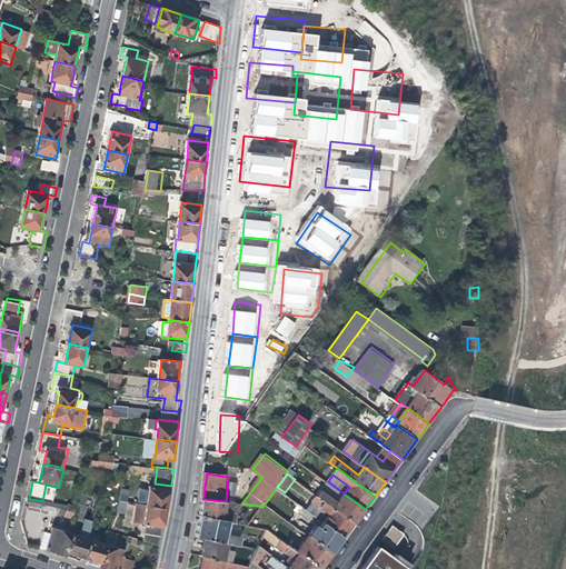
[(320,491),(321,491),(337,502),(344,493),(328,481),(320,491)]
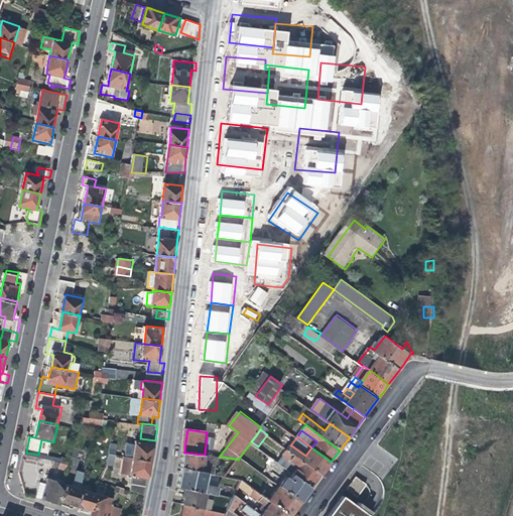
[(137,440),(134,459),(152,462),(153,453),(155,443),(137,440)]
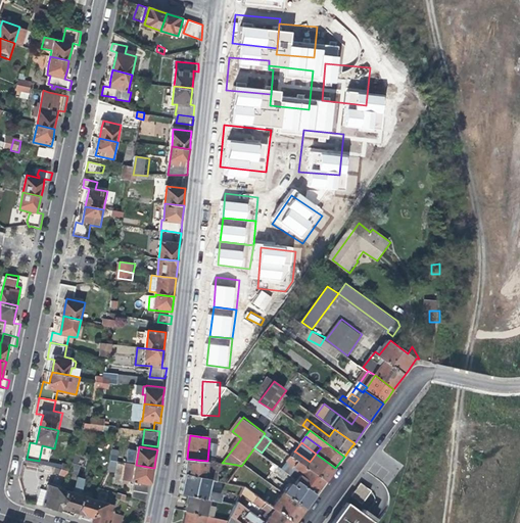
[(295,452),(291,456),(326,481),(331,475),(335,468),(316,454),(310,462),(295,452)]
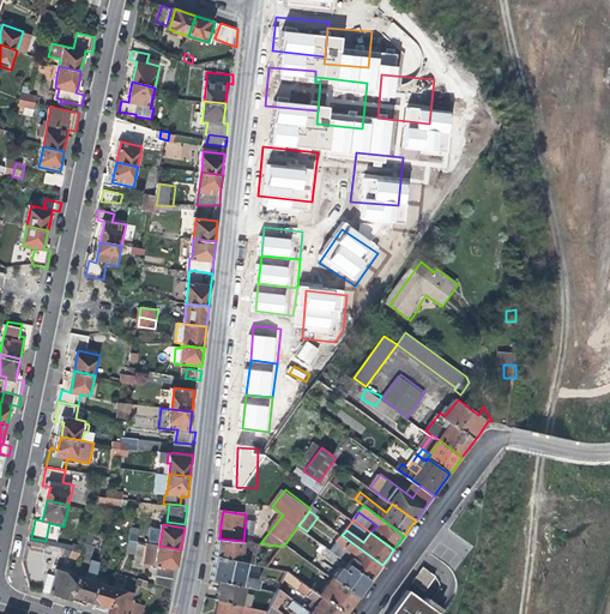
[(356,555),(350,564),(372,581),(375,575),(382,565),(342,535),(337,541),(356,555)]
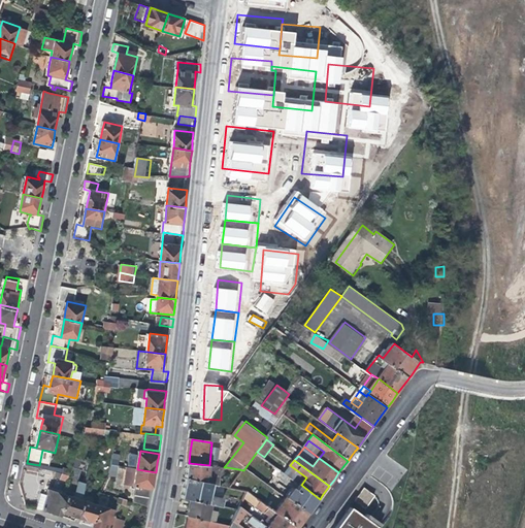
[(211,465),(209,465),(189,463),(188,470),(188,477),(218,485),(218,482),(219,481),(218,479),(208,475),(211,465)]
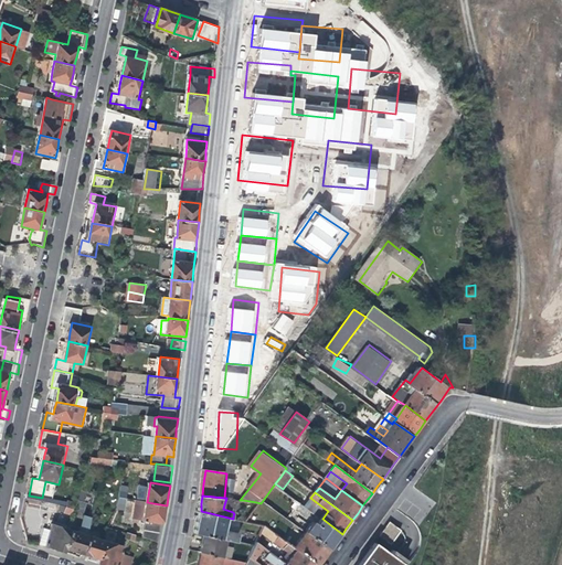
[(144,520),(147,521),(162,524),(165,516),(167,505),(147,502),(144,520)]
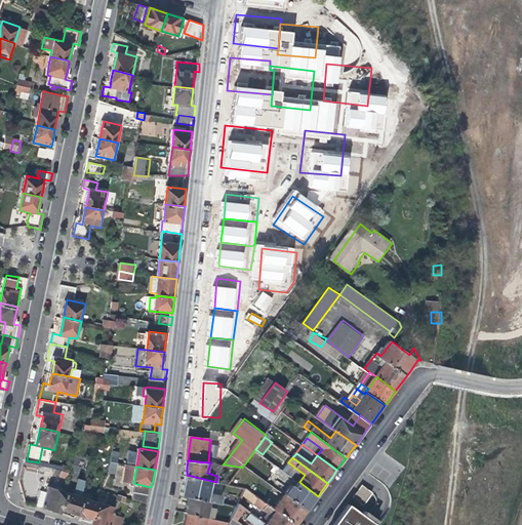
[(238,467),(227,482),(231,483),(241,470),(242,468),(238,467)]
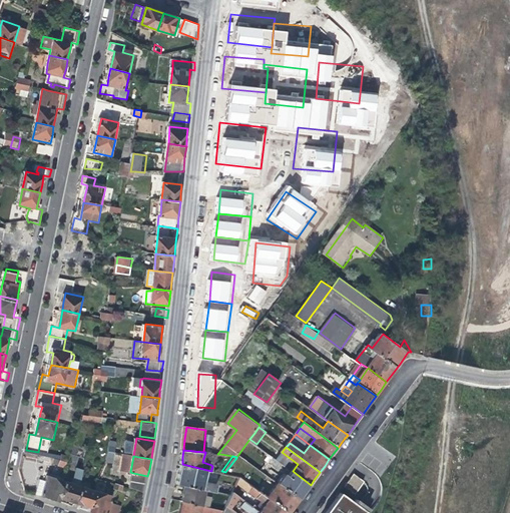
[(283,464),(275,458),(271,463),(280,469),(283,464)]
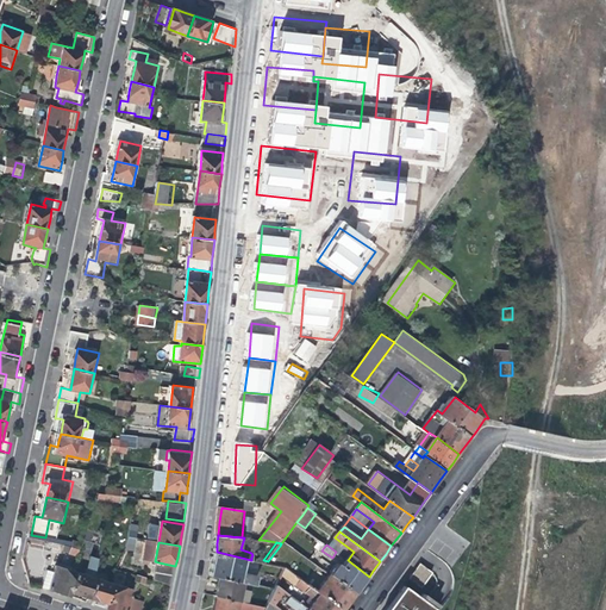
[(285,549),(280,546),(268,561),(266,564),(273,565),(279,556),(285,549)]
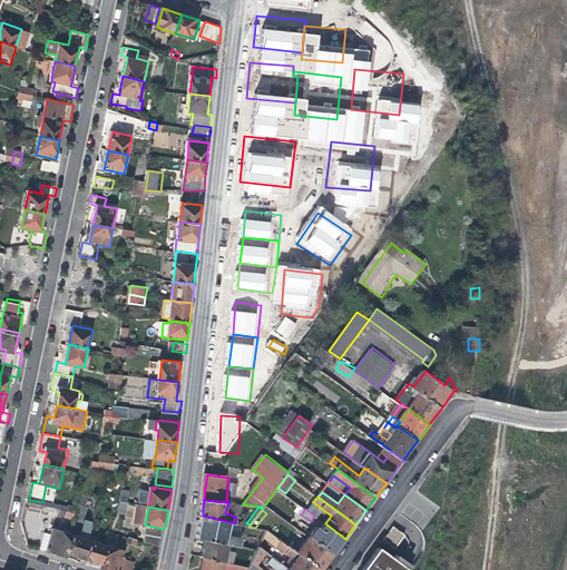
[(241,547),(246,526),(237,524),(235,523),(203,516),(199,529),(198,537),(208,539),(230,544),(241,547)]
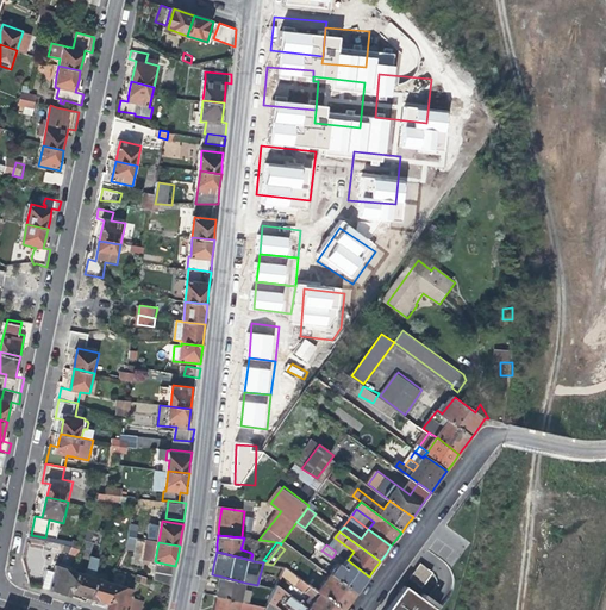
[(100,571),(102,559),(93,556),(91,568),(100,571)]
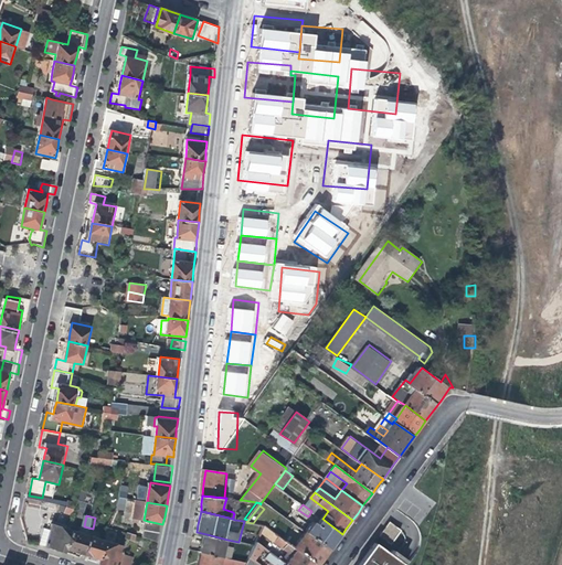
[(268,523),(258,515),(253,523),(266,526),(267,525),(268,523)]
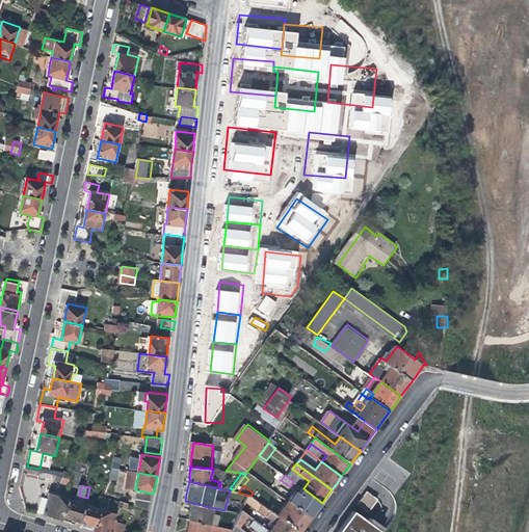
[(295,493),(290,500),(312,516),(317,509),(322,503),(303,488),(299,495),(295,493)]
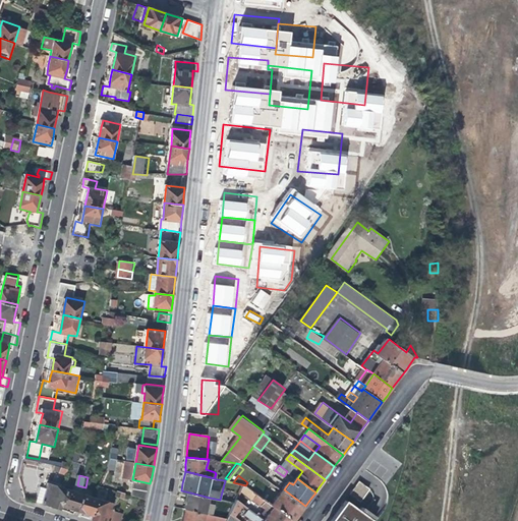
[(133,496),(147,500),(150,483),(135,480),(133,496)]
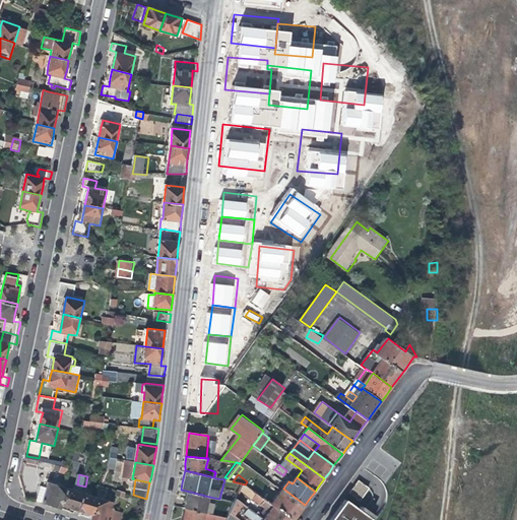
[(360,480),(350,494),(362,501),(371,488),(360,480)]
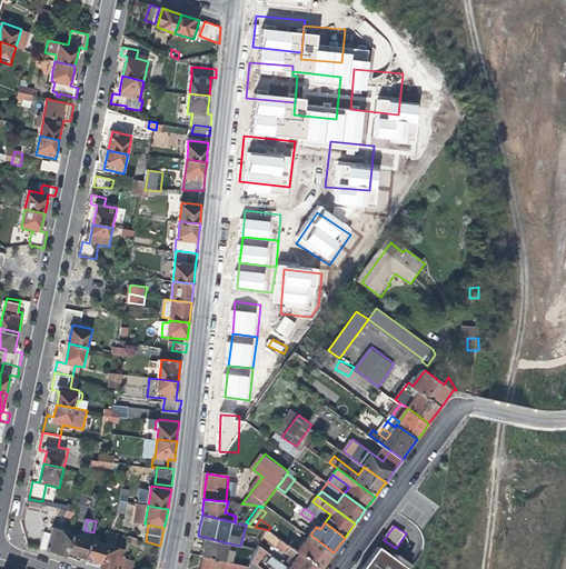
[(48,532),(42,548),(55,552),(66,556),(68,551),(73,533),(55,527),(53,533),(48,532)]
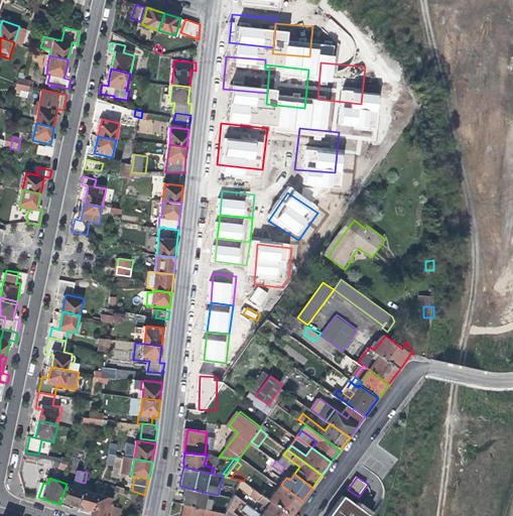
[(240,486),(252,496),(257,490),(253,487),(244,480),(243,481),(240,486)]
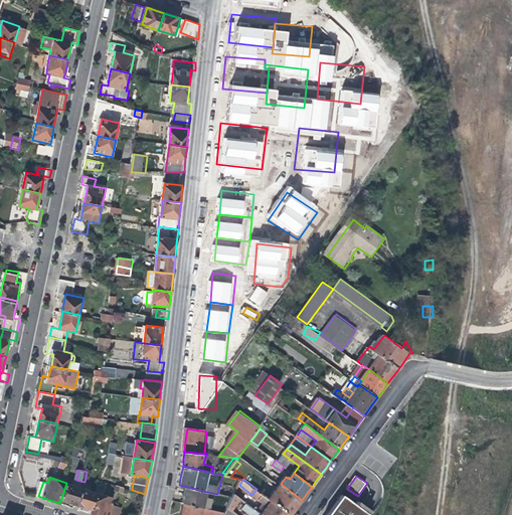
[(257,481),(252,486),(257,489),(262,492),(265,487),(257,481)]
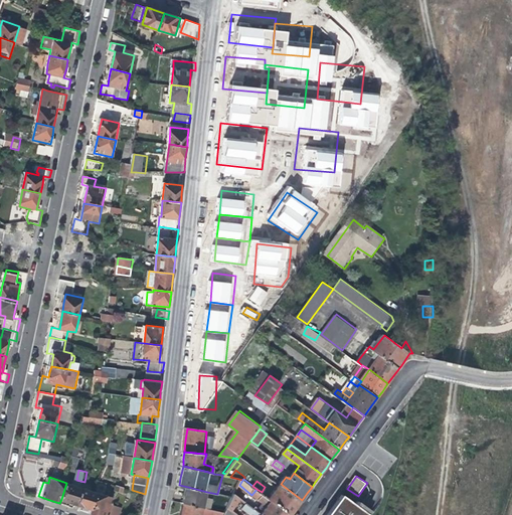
[(281,484),(270,499),(292,514),(297,506),(302,500),(281,484)]
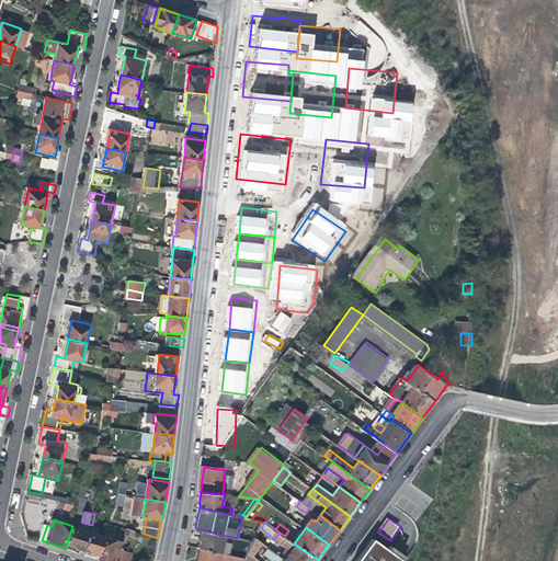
[(89,528),(88,530),(83,549),(100,554),(105,537),(98,534),(99,530),(89,528)]
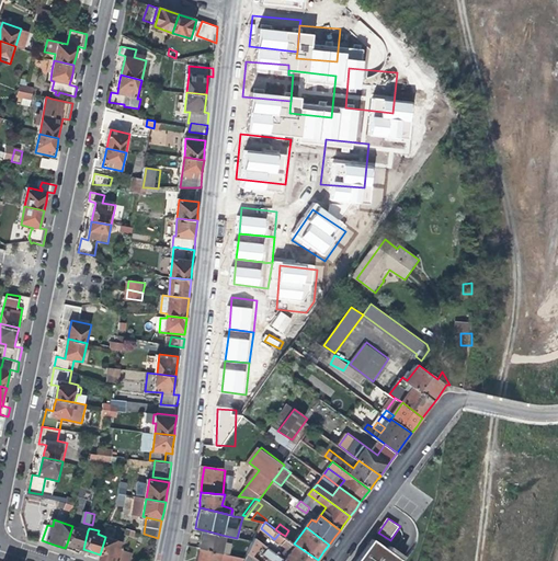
[(201,547),(203,547),(223,551),(225,540),(226,536),(205,530),(203,539),(201,547)]
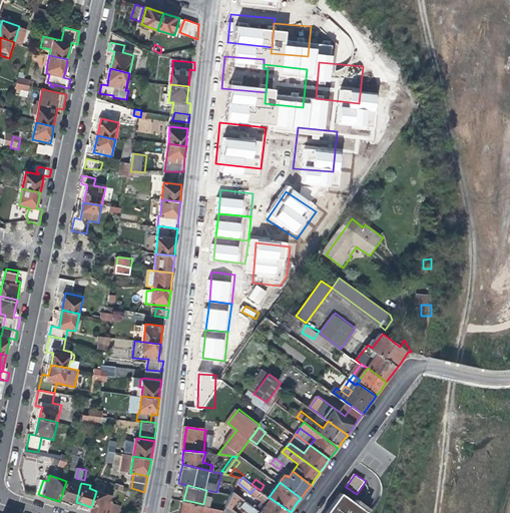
[(256,487),(250,493),(267,504),(262,511),(264,512),(290,512),(291,512),(269,497),(261,490),(256,487)]
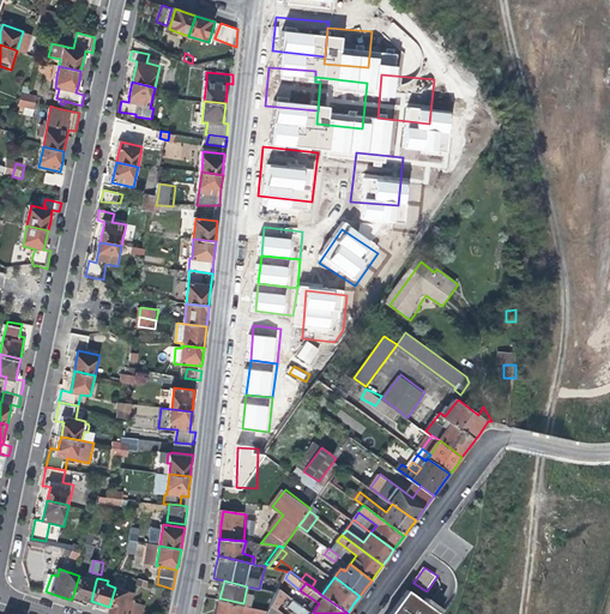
[(283,584),(281,588),(287,593),(293,597),(295,594),(283,584)]
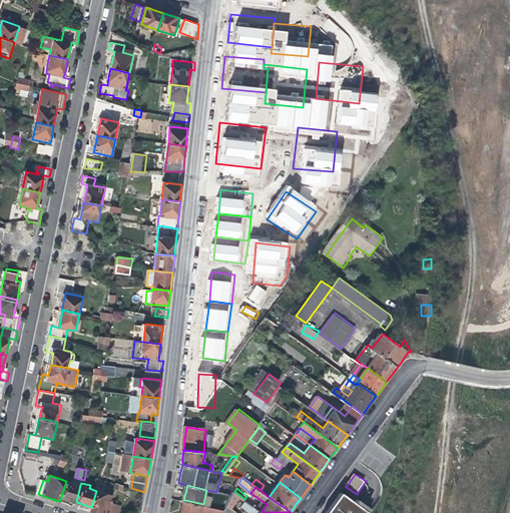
[(114,496),(96,491),(91,507),(89,510),(97,512),(108,512),(111,504),(114,496)]
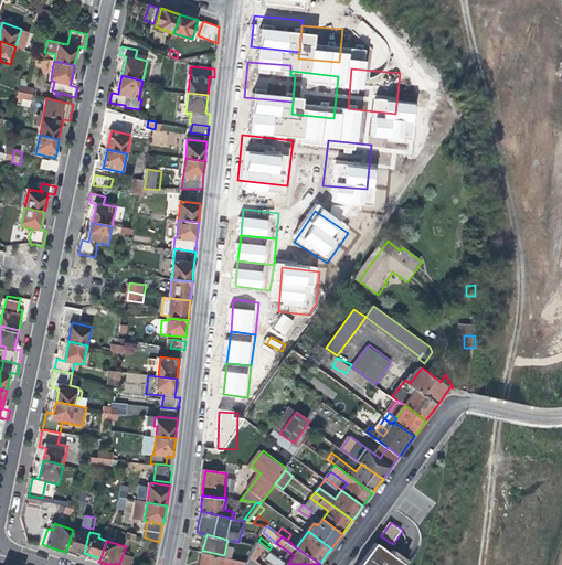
[(255,561),(264,545),(258,541),(256,545),(251,557),(255,561)]
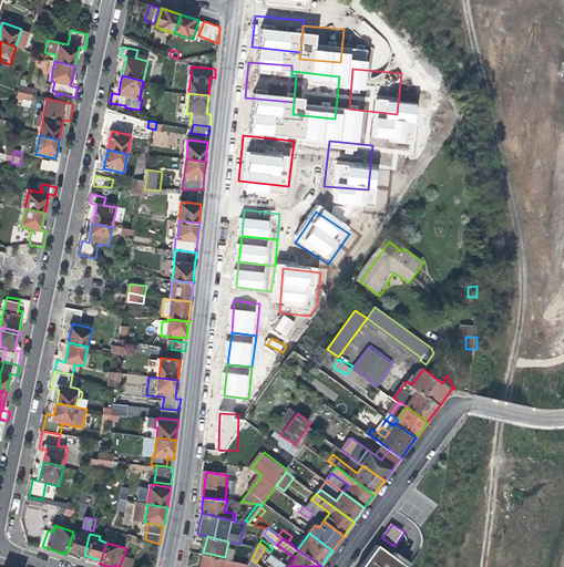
[(408,566),(407,566),(407,565),(409,562),(403,557),(396,552),(393,556),(378,544),(360,566),(408,566)]
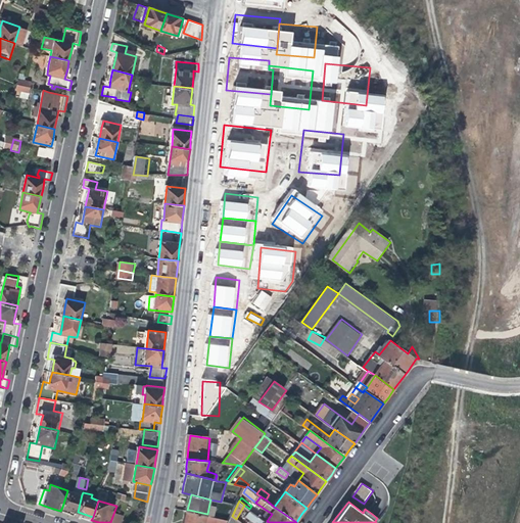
[(219,506),(209,504),(207,514),(208,514),(216,516),(219,506)]
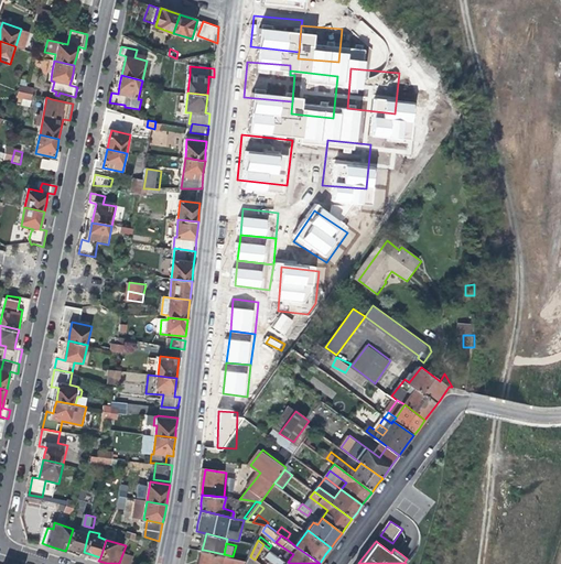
[(224,555),(225,554),(224,554),(204,550),(202,559),(201,563),(200,562),(198,563),(247,563),(224,555)]
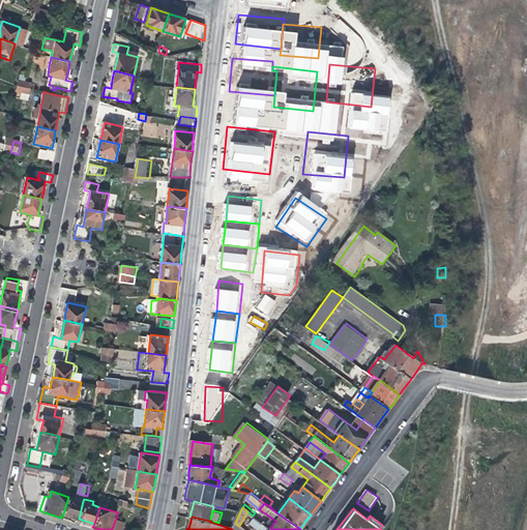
[(259,529),(272,529),(270,528),(254,517),(251,522),(261,529),(259,529)]
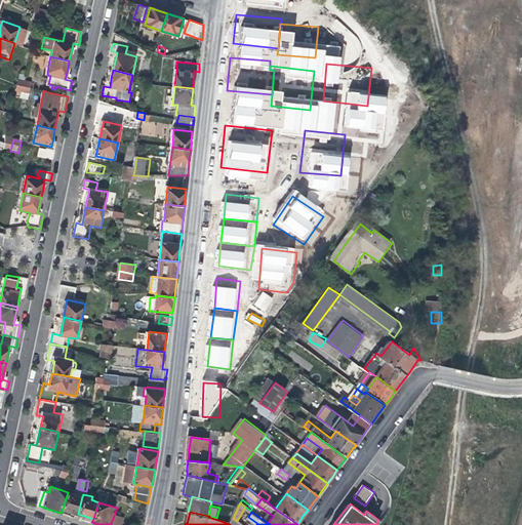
[(114,516),(111,524),(125,524),(127,520),(114,516)]
